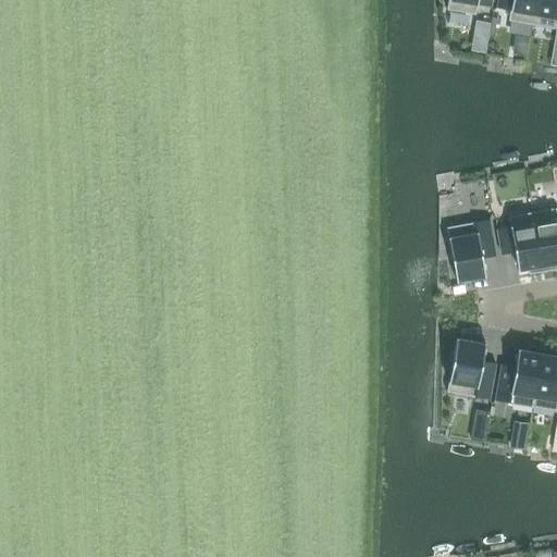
[(447,0),(446,9),(475,14),(478,3),(491,5),(491,0),(447,0)]
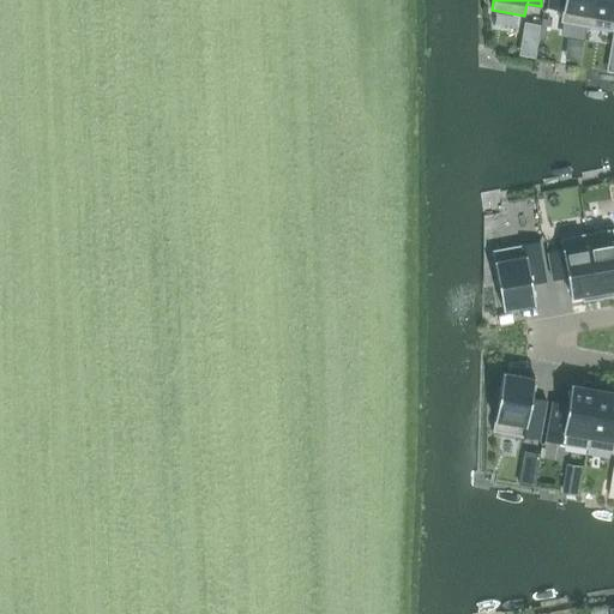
[(587,26),(590,0),(548,0),(547,7),(561,11),(560,22),(587,26)]
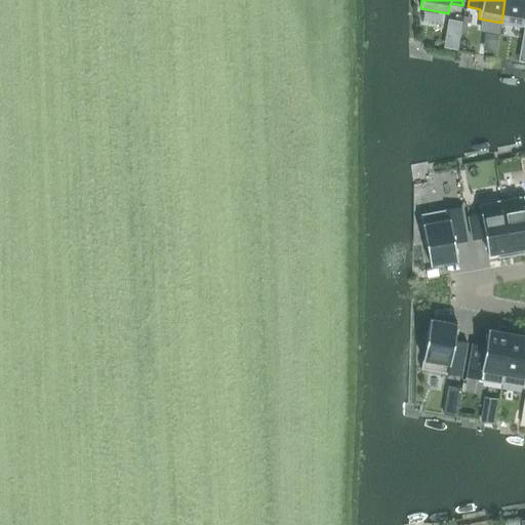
[(524,0),(505,0),(501,23),(524,27),(524,21),(524,0)]
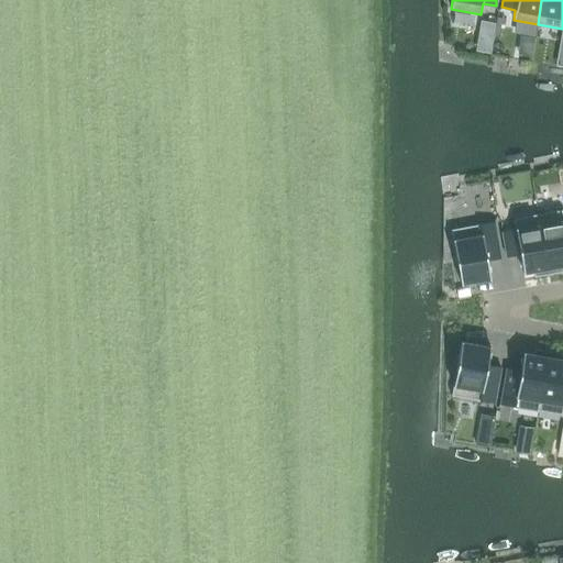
[(494,23),(482,21),(479,29),(493,31),(494,23)]
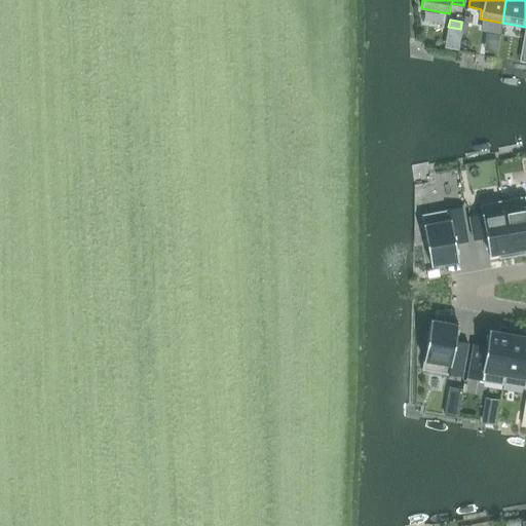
[(525,199),(525,195),(502,199),(512,255),(525,253),(524,248),(525,248),(525,199)]
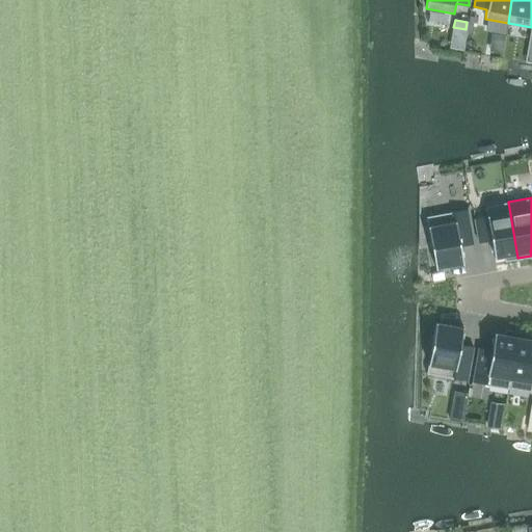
[(517,258),(508,202),(485,206),(487,216),(474,218),(479,242),(491,240),(495,257),(505,256),(505,260),(517,258)]
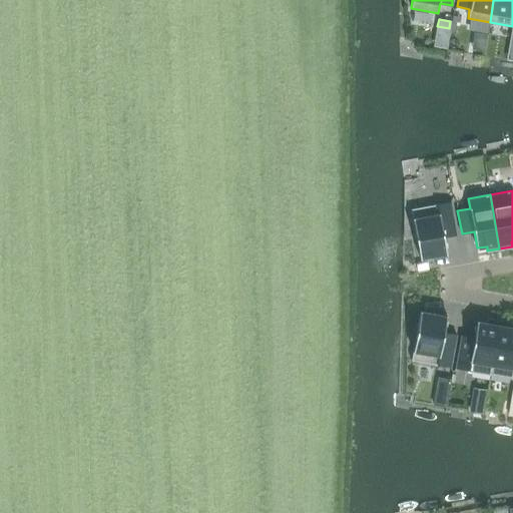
[(450,201),(411,208),(420,259),(447,253),(444,237),(456,234),(450,201)]
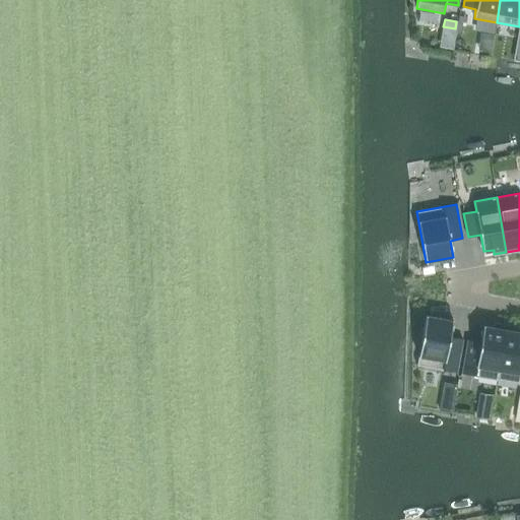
[(456,372),(462,338),(450,336),(453,320),(426,315),(416,365),(456,372)]
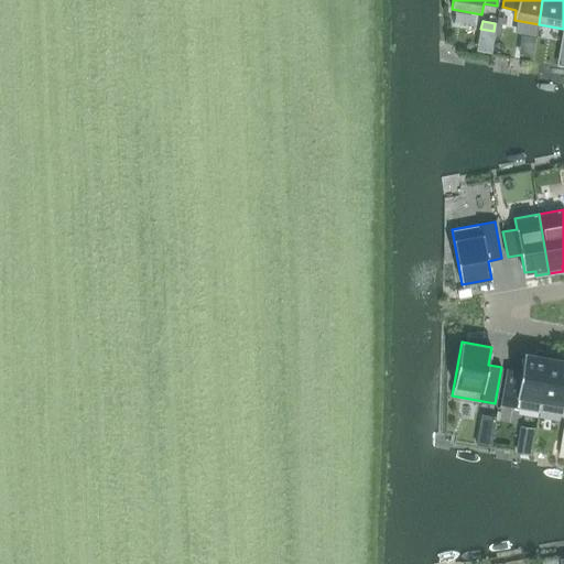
[(539,411),(550,353),(535,349),(535,355),(524,353),(521,370),(508,368),(501,404),(539,411)]
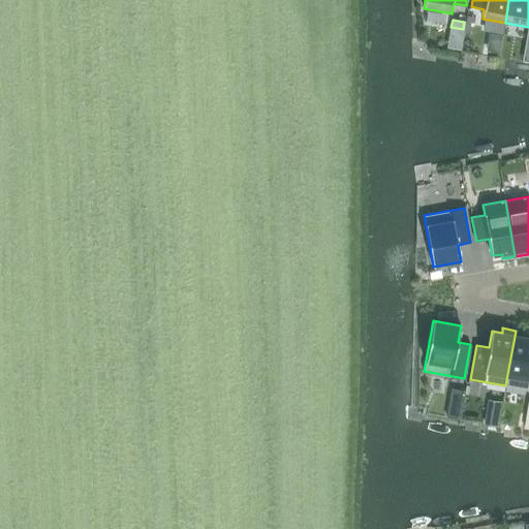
[(528,337),(527,337),(528,333),(516,331),(505,385),(528,390),(528,384),(528,337)]
